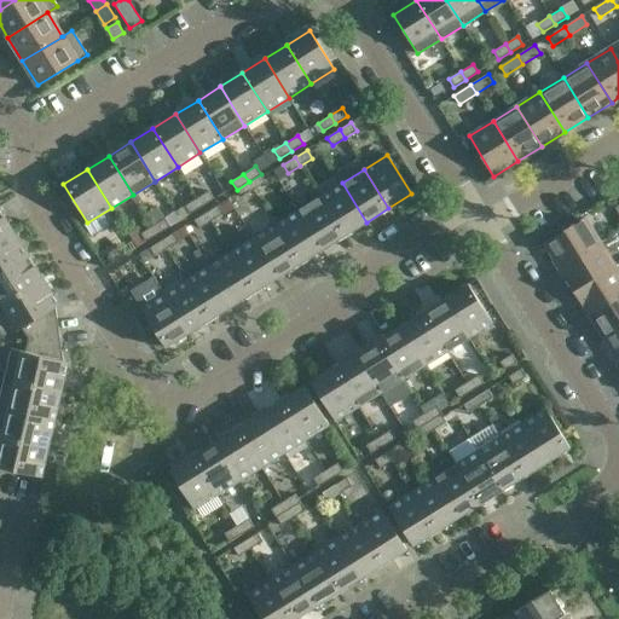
[(266,183),(262,178),(261,174),(249,181),(254,190),(266,183)]
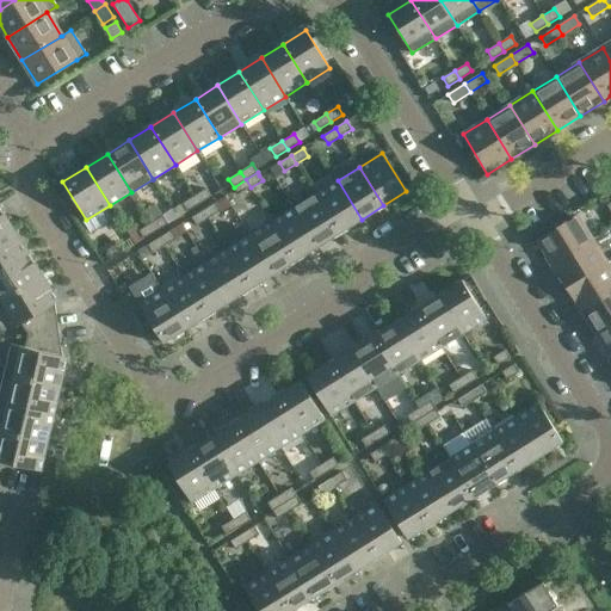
[(251,187),(246,179),(234,187),(239,195),(251,187)]
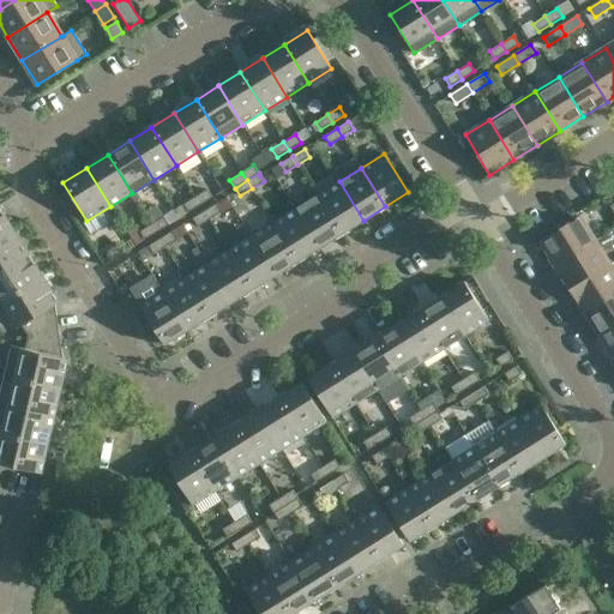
[(341,234),(363,221),(339,181),(317,196),(341,234)]
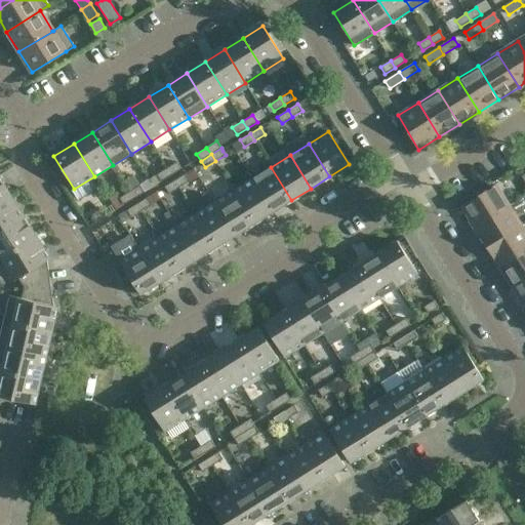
[(177,162),(167,168),(171,175),(182,169),(177,162)]
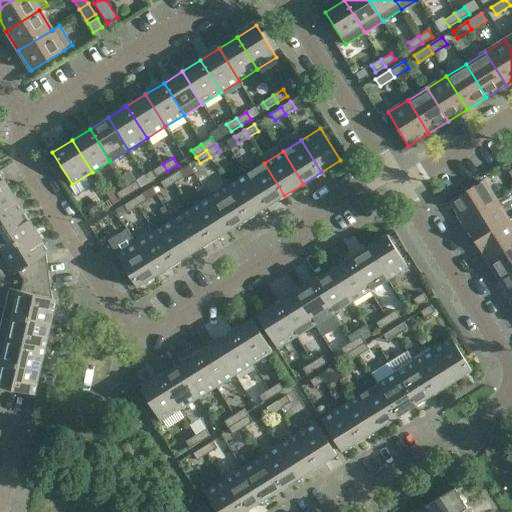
[(266,206),(284,195),(264,163),(246,174),(266,206)]
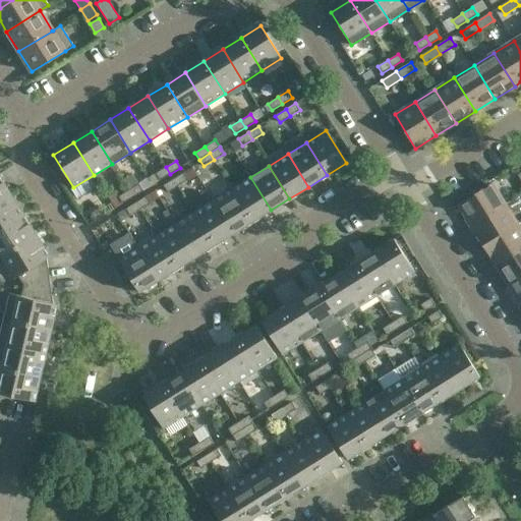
[(170,174),(166,167),(156,173),(160,180),(170,174)]
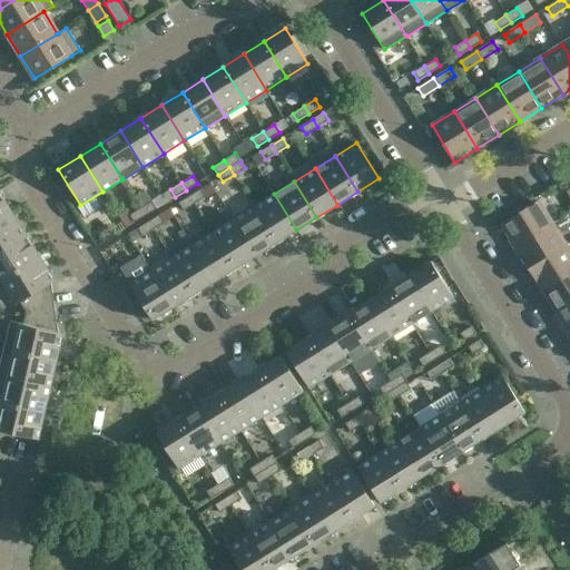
[(200,189),(189,196),(195,204),(205,197),(200,189)]
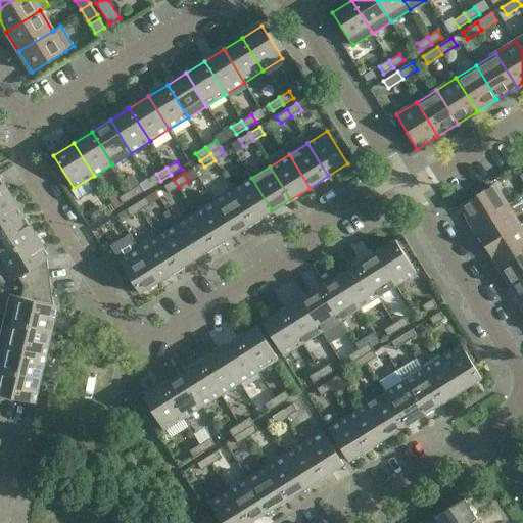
[(253,223),(272,210),(251,178),(233,190),(253,223)]
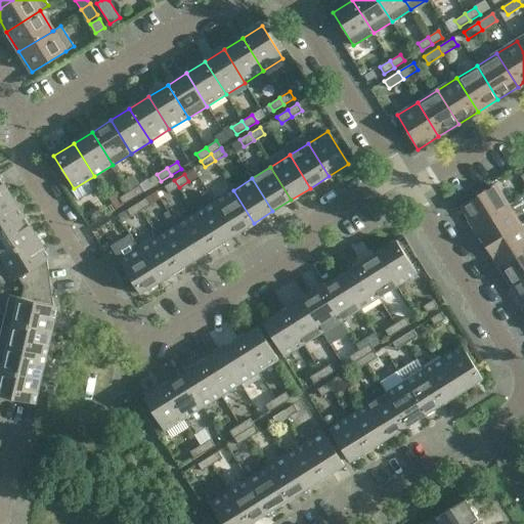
[(0,179),(0,201),(10,194),(1,179),(0,179)]
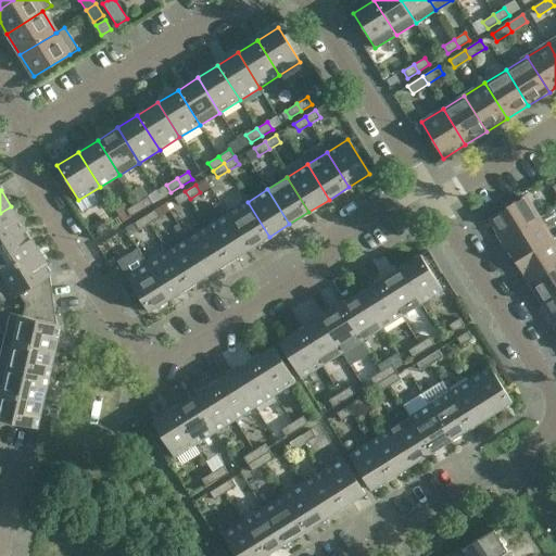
[(190,199),(185,191),(174,198),(178,205),(190,199)]
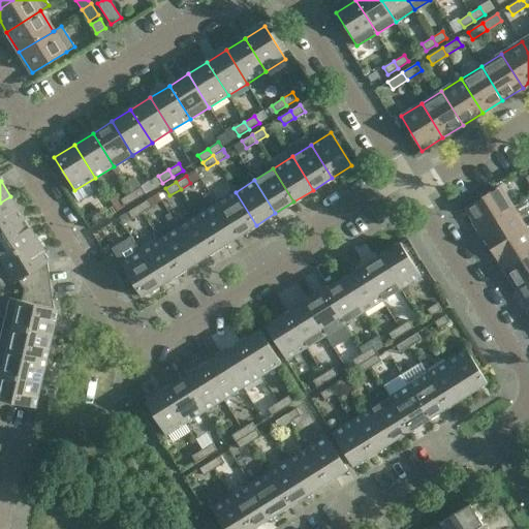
[(478,228),(512,208),(499,186),(465,208),(478,228)]
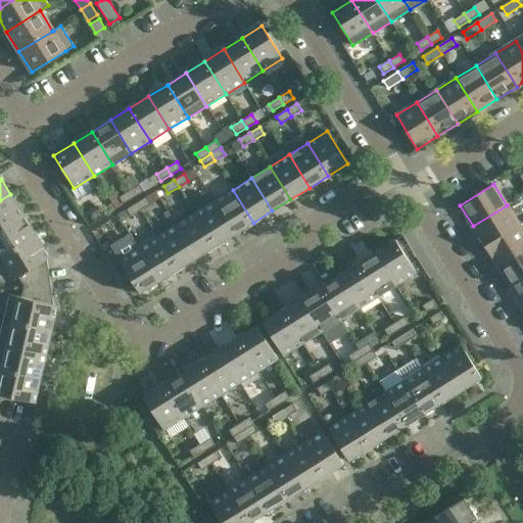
[(143,192),(143,191),(139,185),(129,191),(133,198),(143,192)]
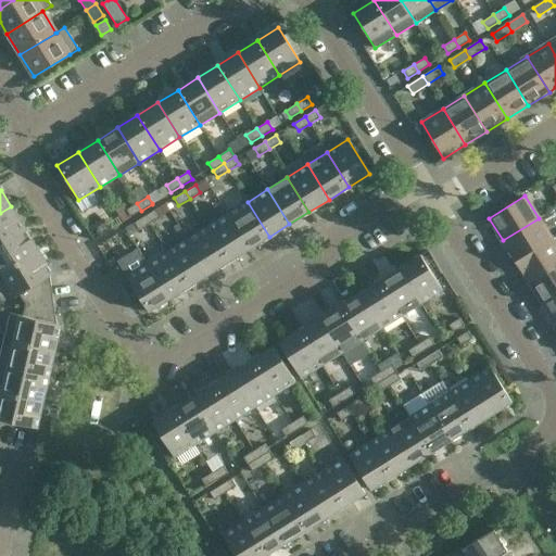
[(249,249),(269,237),(248,202),(227,214),(249,249)]
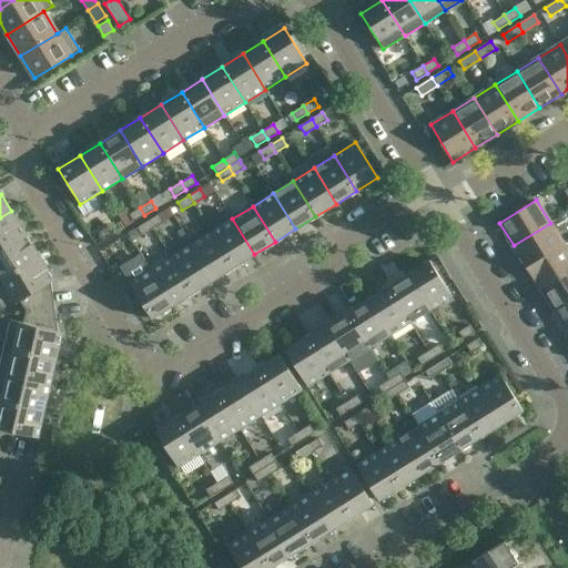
[(144,215),(140,208),(129,214),(133,222),(144,215)]
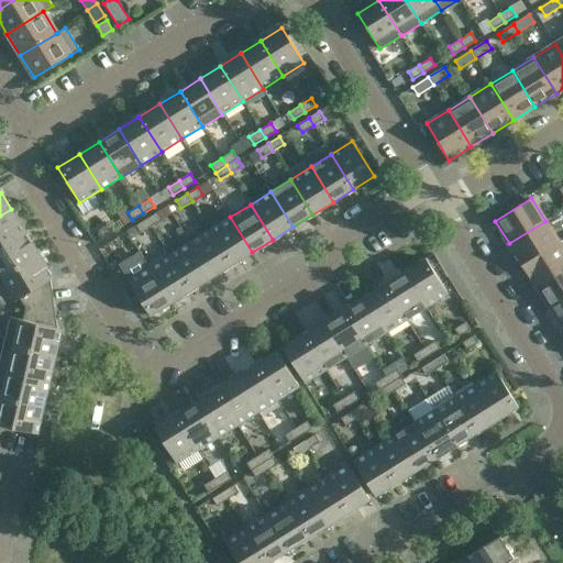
[(22,225),(11,209),(0,216),(0,246),(21,233),(18,228),(22,225)]
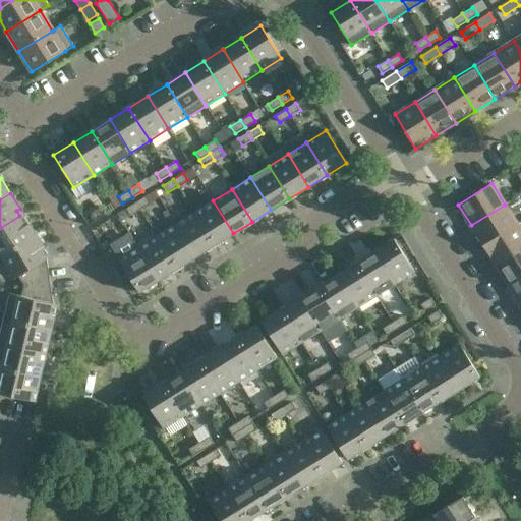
[(146,196),(136,203),(140,210),(151,204),(146,196)]
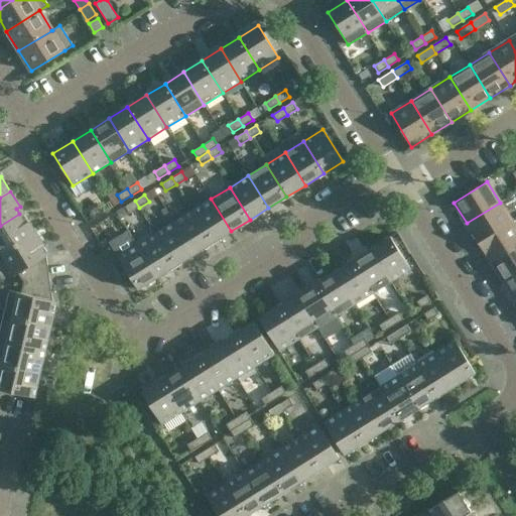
[(213,243),(231,231),(211,199),(192,211),(213,243)]
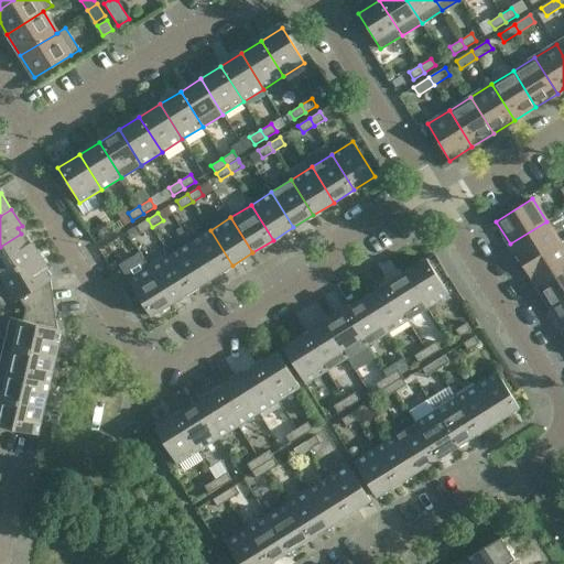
[(152,227),(148,219),(136,226),(141,234),(152,227)]
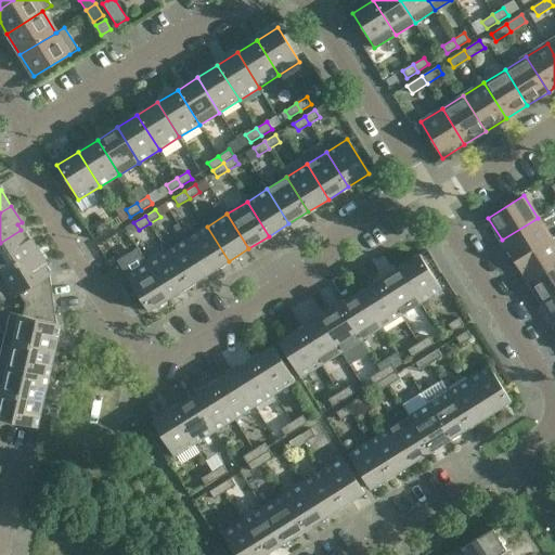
[(515,261),(551,239),(538,218),(502,240),(515,261)]
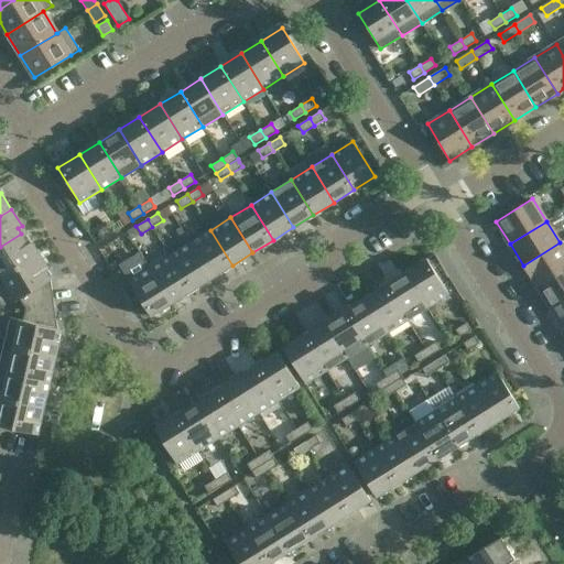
[(115,231),(114,231),(109,225),(98,231),(102,239),(115,231)]
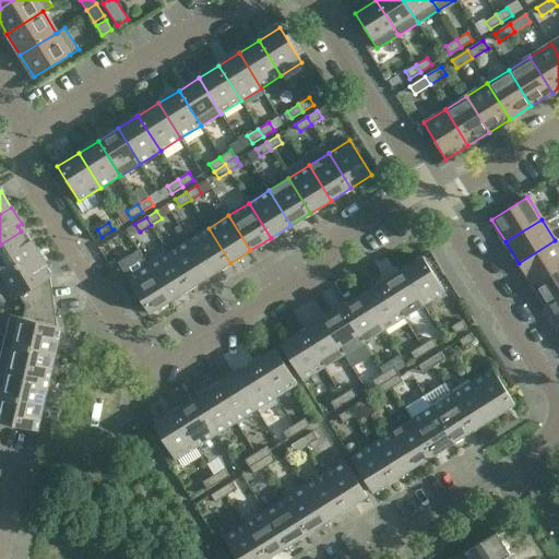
[(210,275),(230,263),(209,228),(188,240),(210,275)]
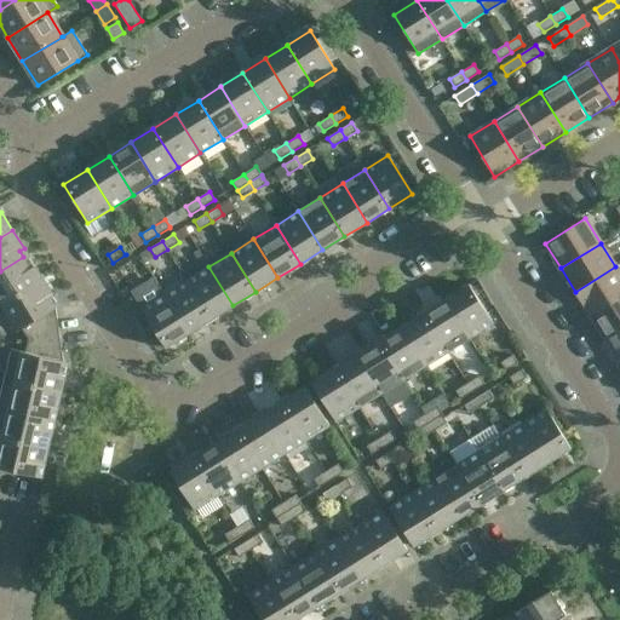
[(28,264),(23,257),(0,271),(0,302),(1,305),(42,279),(32,260),(28,264)]
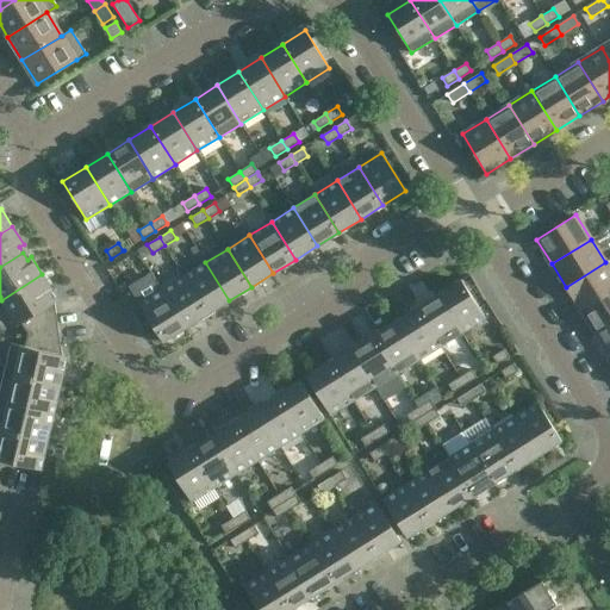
[(128,257),(114,265),(120,273),(132,265),(128,257)]
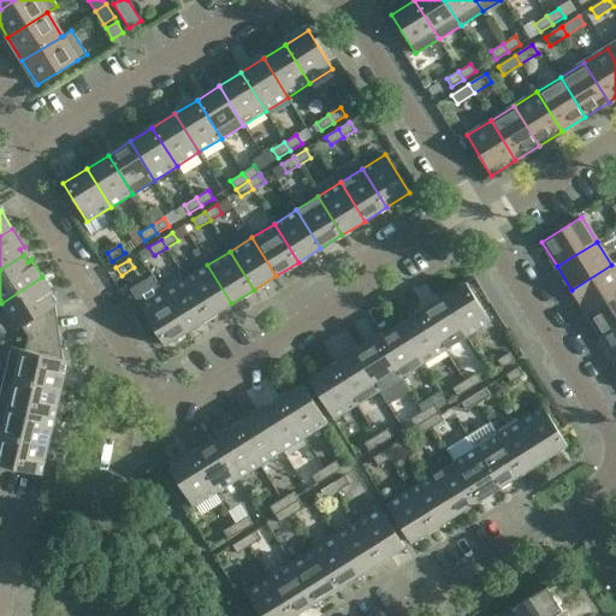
[(209,318),(231,303),(207,265),(185,279),(209,318)]
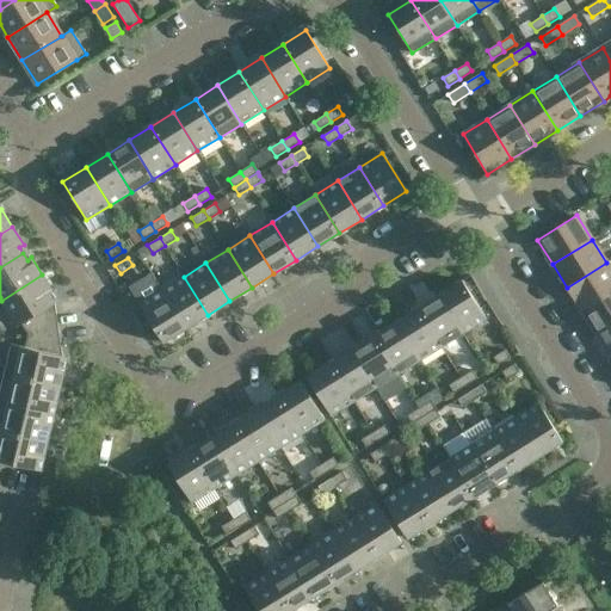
[(581,310),(610,291),(610,270),(606,263),(567,288),(581,310)]
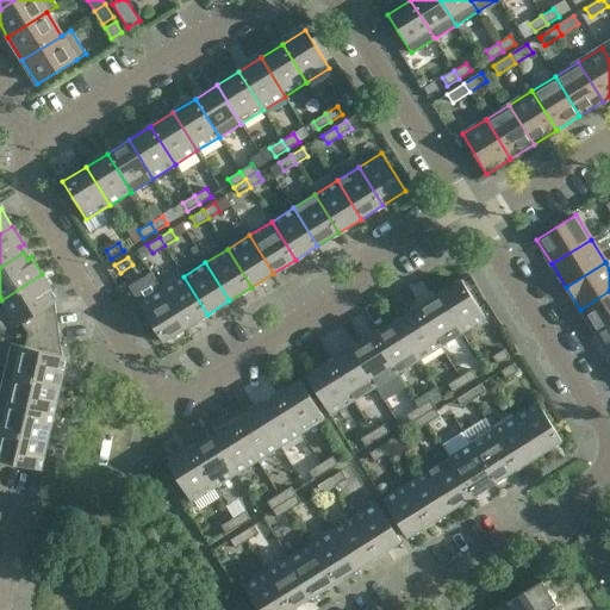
[(58,300),(42,274),(1,300),(18,325),(20,323),(27,334),(58,329),(54,303),(58,300)]
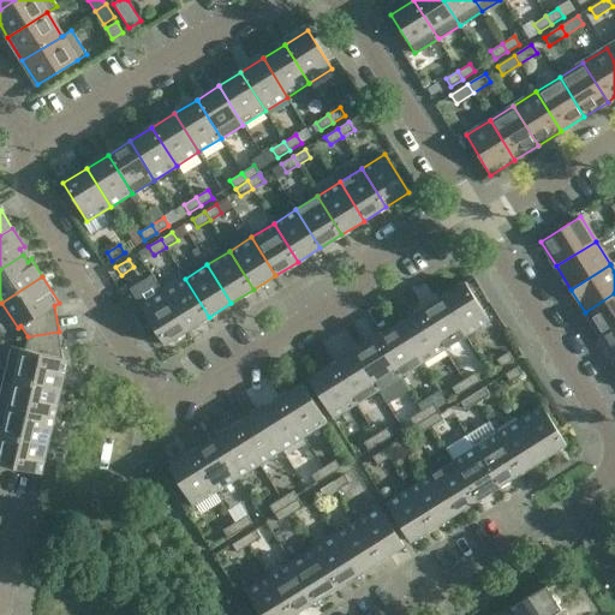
[(187,330),(209,317),(185,279),(162,292),(187,330)]
